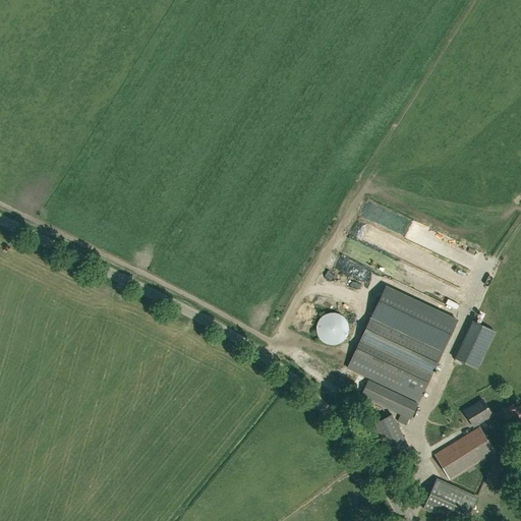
[(347,367),(418,402),(457,321),(386,287),(370,319),(347,367)]
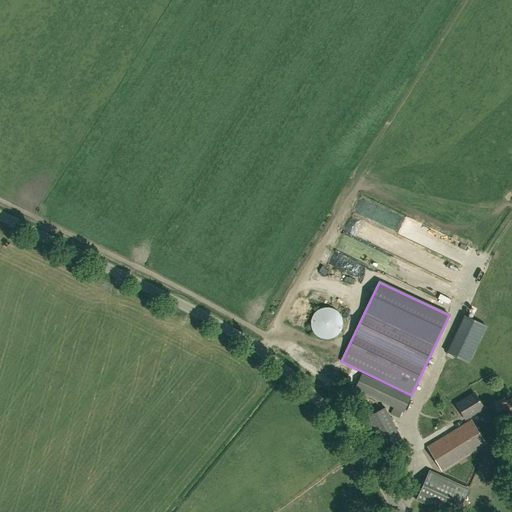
[(340,331),(342,327),(342,322),(342,318),(341,316),(339,313),(337,312),(334,309),(332,308),(329,307),(327,307),(323,307),(319,309),(316,311),(313,314),(312,316),(311,317),(310,321),(310,324),(311,328),(312,330),(314,333),(315,335),(318,337),(320,338),(324,339),(328,339),(332,338),(333,338),(337,335),(338,334),(340,331)]
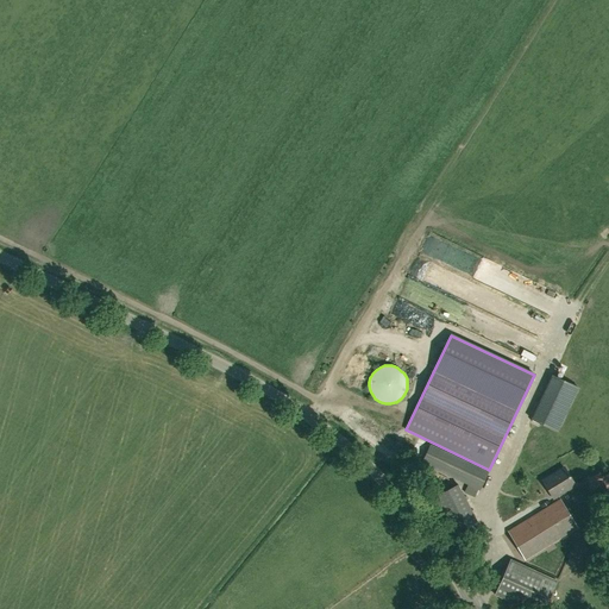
[(560,431),(581,384),(553,372),(533,419),(560,431)]
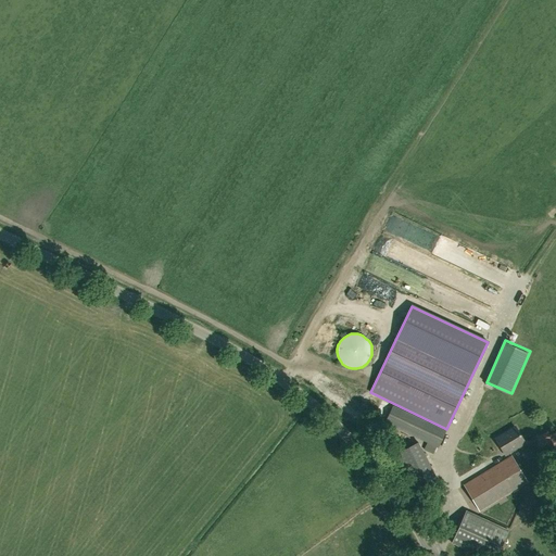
[(445,430),(392,406),(384,422),(438,447),(445,430)]
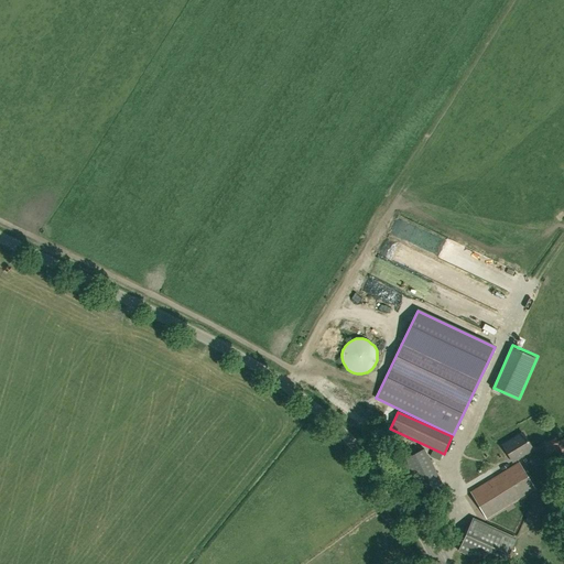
[(512,462),(532,449),(523,433),(502,445),(512,462)]
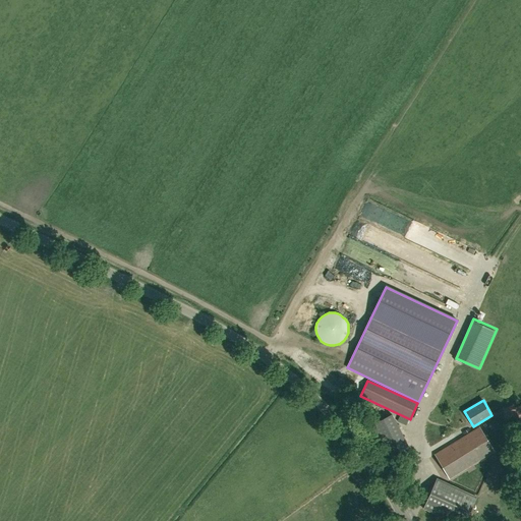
[(505,418),(517,414),(514,405),(502,409),(505,418)]
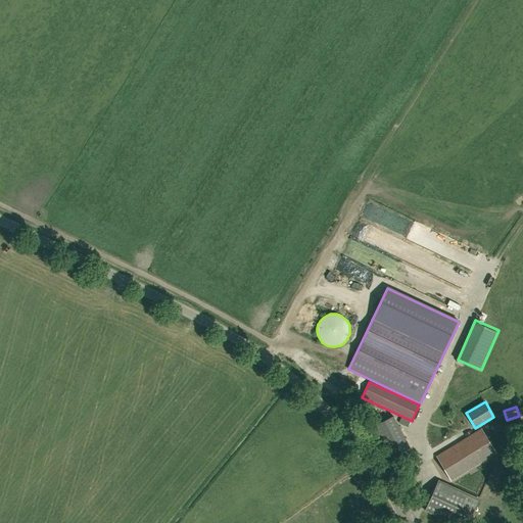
[(388,464),(412,452),(392,417),(370,428),(388,464)]
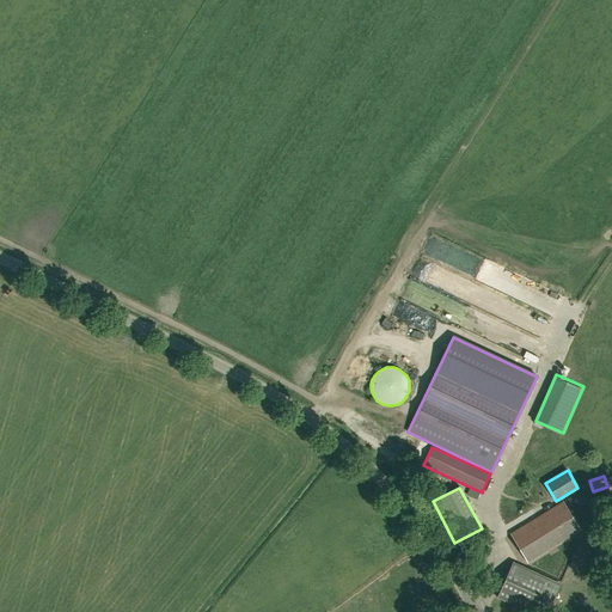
[(528,563),(581,531),(563,502),(510,536),(528,563)]
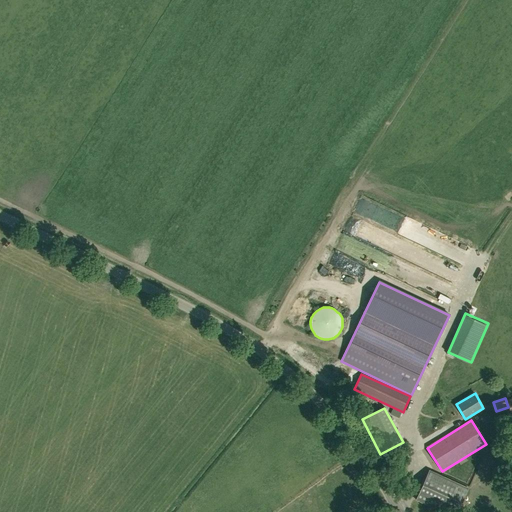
[(457,511),(468,489),(429,471),(416,501),(440,511),(457,511)]
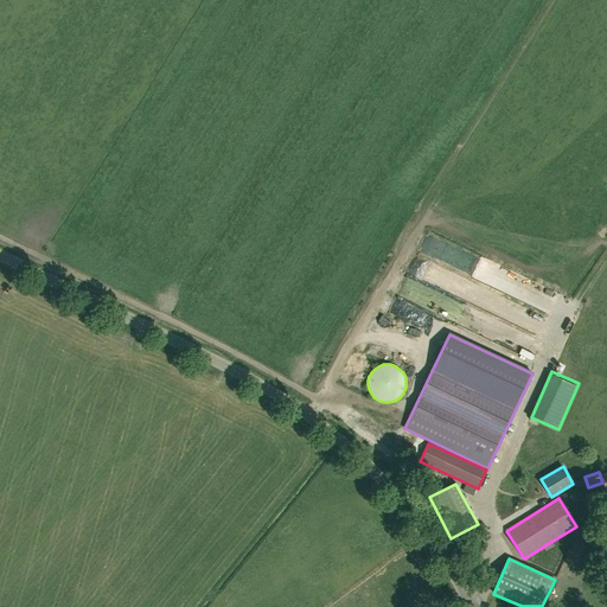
All buildings are outlined.
